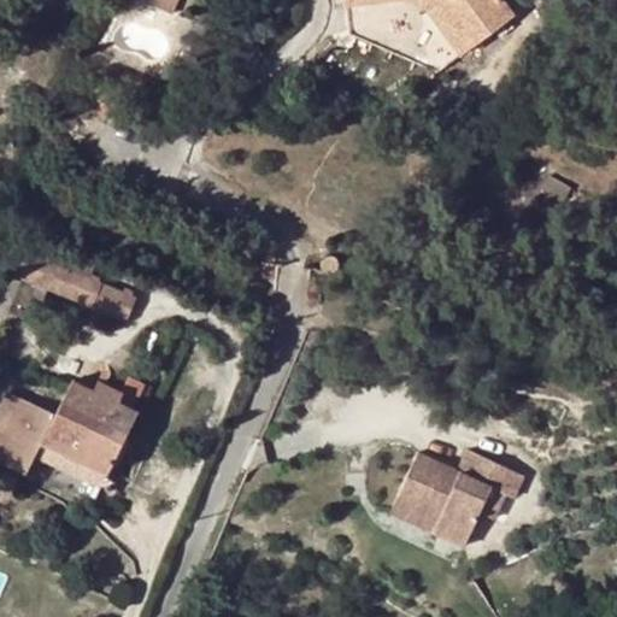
[(177,0),(140,0),(172,15),(177,0)]
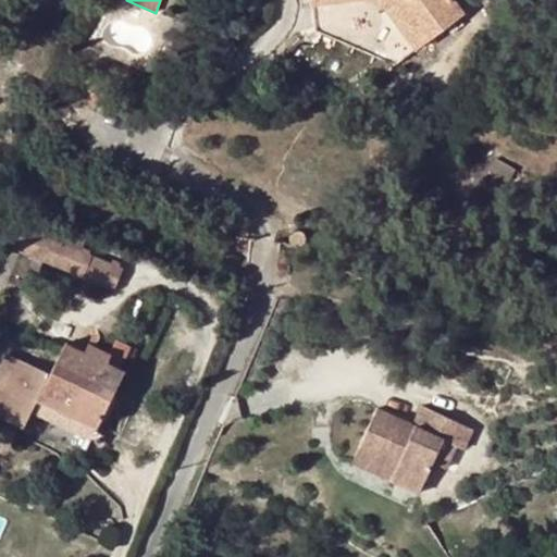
[(310,0),(314,29),(371,54),(400,0),(310,0)]
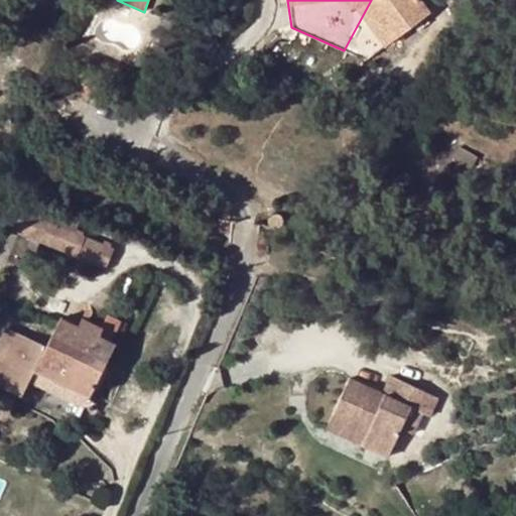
[(371,0),(344,50),(365,59),(412,25),(419,20),(428,13),(418,0),(371,0)]
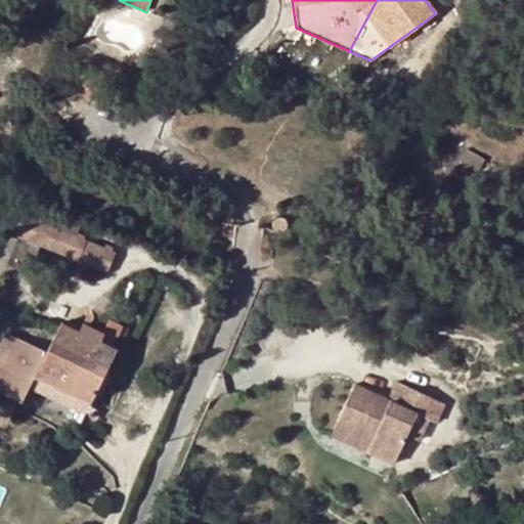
[(430,27),(426,20),(419,26),(424,32),(430,27)]
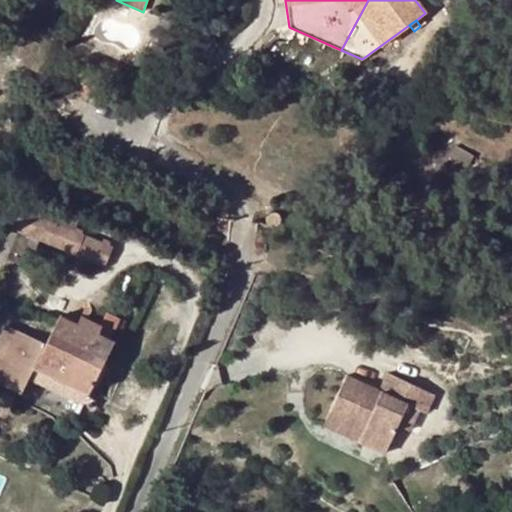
[(20,195),(14,207),(74,231),(79,219),(20,195)]
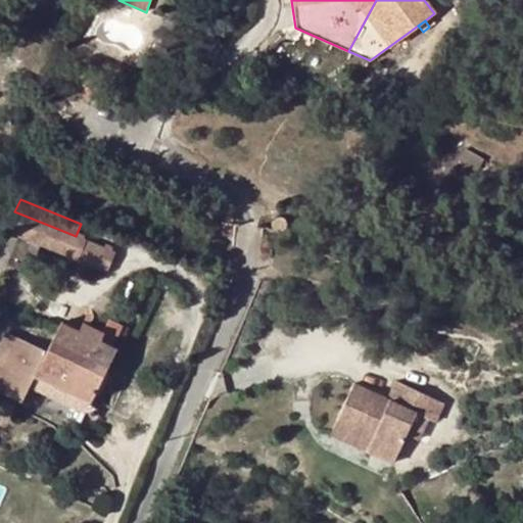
[(113,251),(76,236),(14,211),(7,231),(106,271),(113,251)]
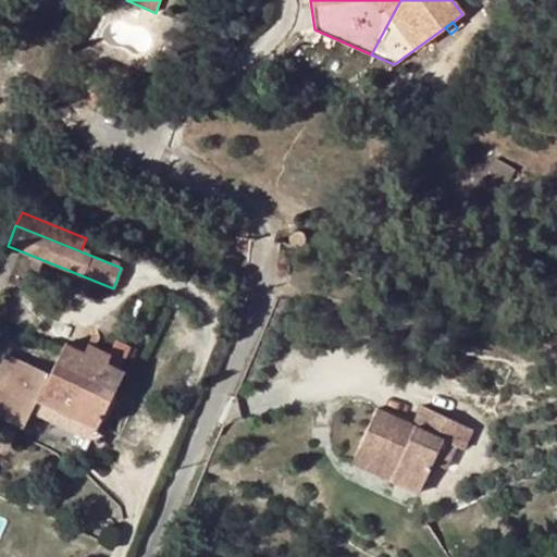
[(296,232),(294,233),(293,234),(292,236),(292,238),(292,240),(293,243),(295,243),(299,243),(300,242),(301,239),(302,237),(301,236),(300,234),(298,232),(296,232)]
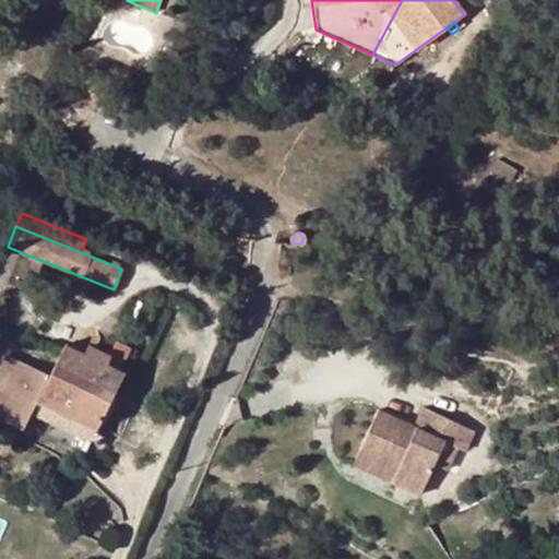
[(110,355),(106,366),(117,370),(128,346),(116,340),(108,355),(110,355)]
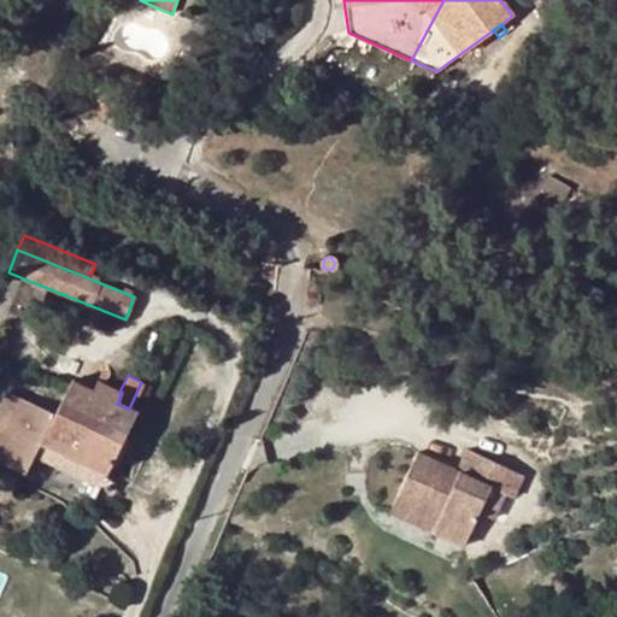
[(54,415),(6,393),(0,405),(0,458),(25,470),(34,453),(40,440),(106,474),(135,411),(129,409),(117,404),(122,392),(119,392),(97,381),(92,391),(71,380),(54,415)]
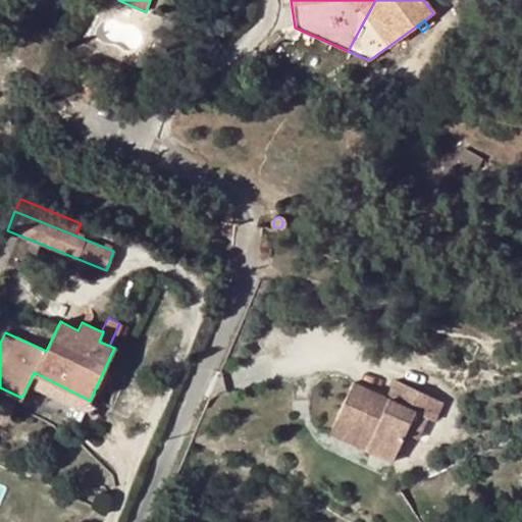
[(90,401),(34,372),(29,383),(91,413),(95,403),(90,401)]
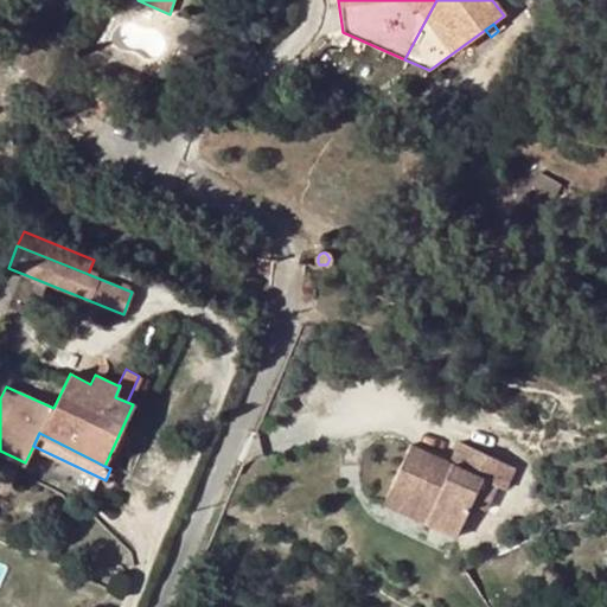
[(449,461),(411,443),(383,504),(457,538),(472,504),(484,479),(499,486),(508,490),(517,468),(459,441),(449,461)]
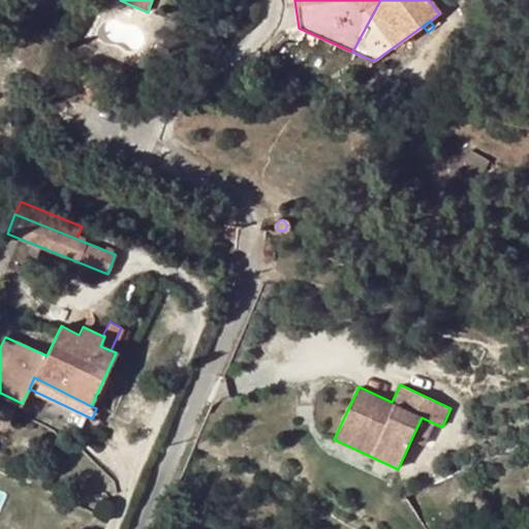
[(435,424),(422,417),(411,439),(426,445),(435,424)]
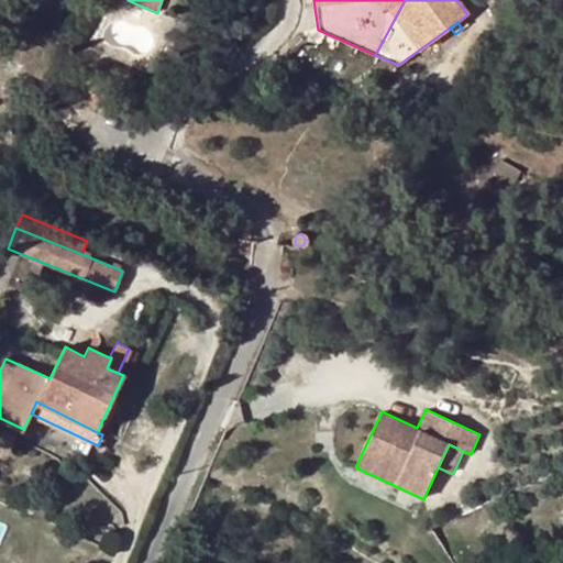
All buildings are outlined.
